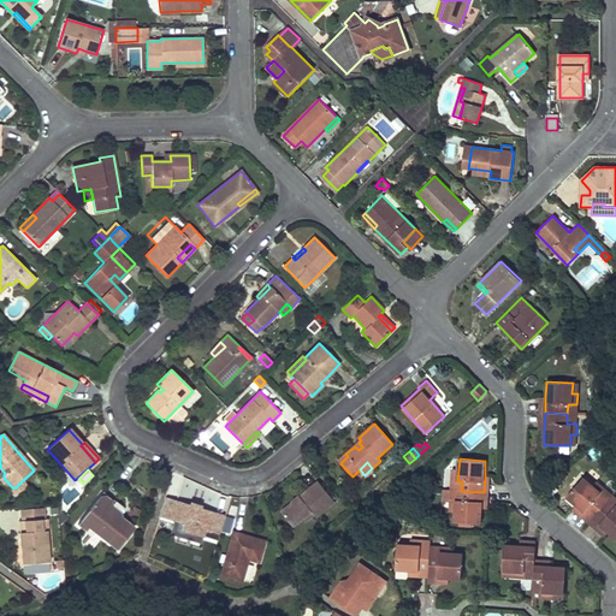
[(5,473),(3,471),(0,473),(0,478),(16,497),(27,486),(22,481),(16,487),(12,487),(4,478),(4,474),(5,473)]
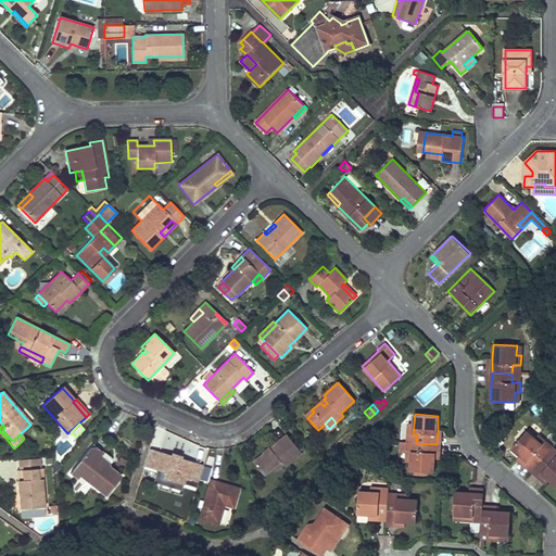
[(534,468),(546,453),(540,447),(542,444),(535,439),(527,431),(512,449),(520,456),(534,468)]
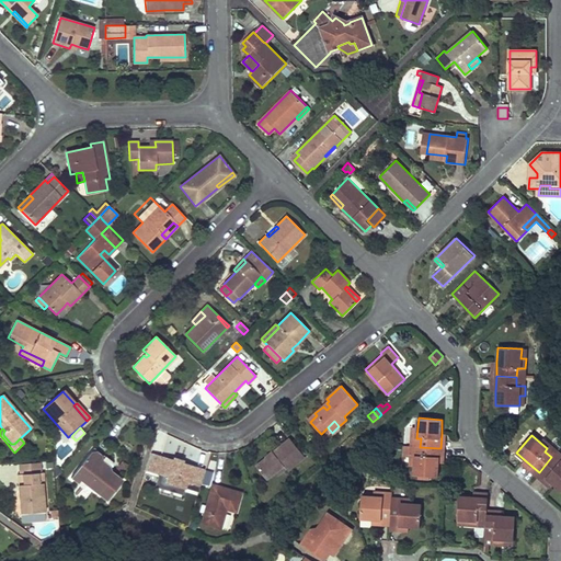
[(306,457),(289,438),(281,445),(284,448),(276,455),(273,451),(266,457),(265,464),(259,469),(267,479),(275,472),(284,466),(286,469),(288,471),(306,457)]
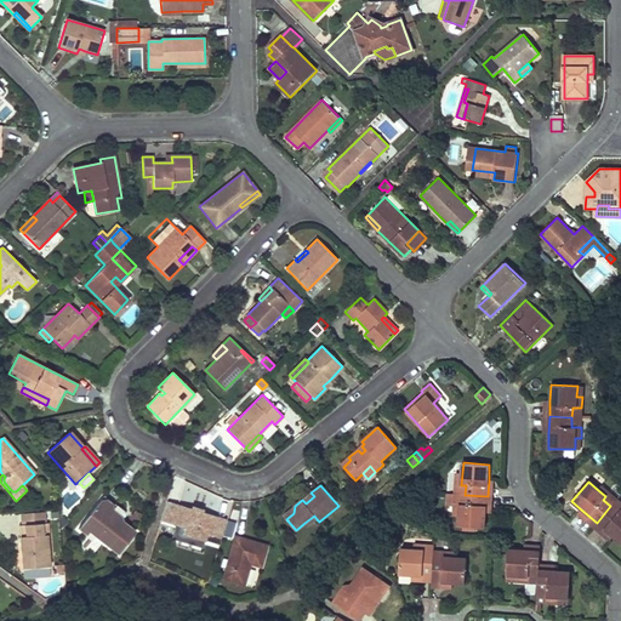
[(603,500),(610,506),(616,499),(602,485),(598,490),(605,496),(603,500)]
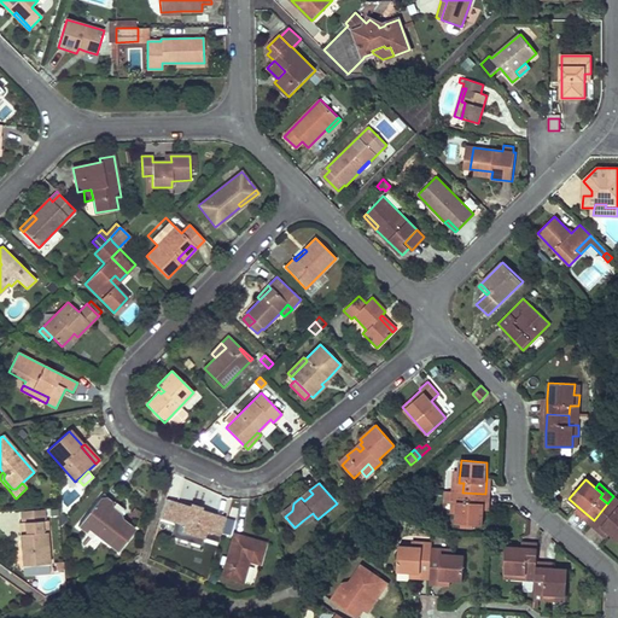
[(304,501),(313,494),(309,490),(301,497),(304,501)]
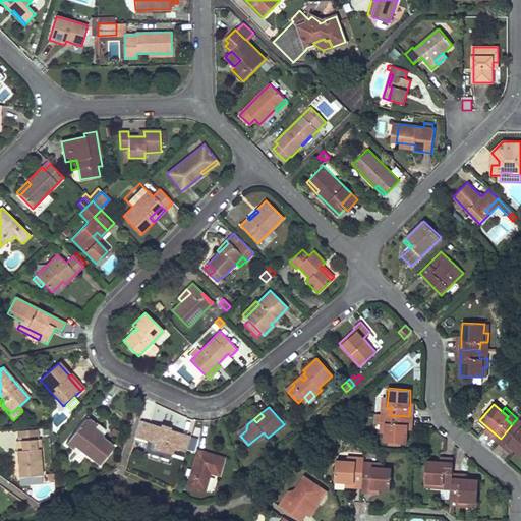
[(390,423),(390,415),(383,414),(381,432),(386,432),(386,423),(390,423)]
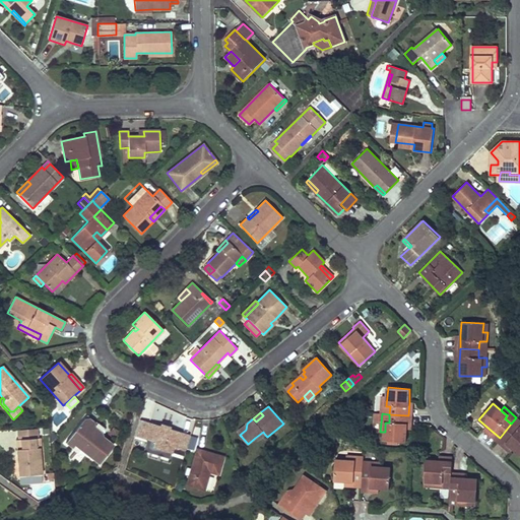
[(406,442),(408,415),(389,414),(389,423),(385,423),(385,432),(384,441),(406,442)]
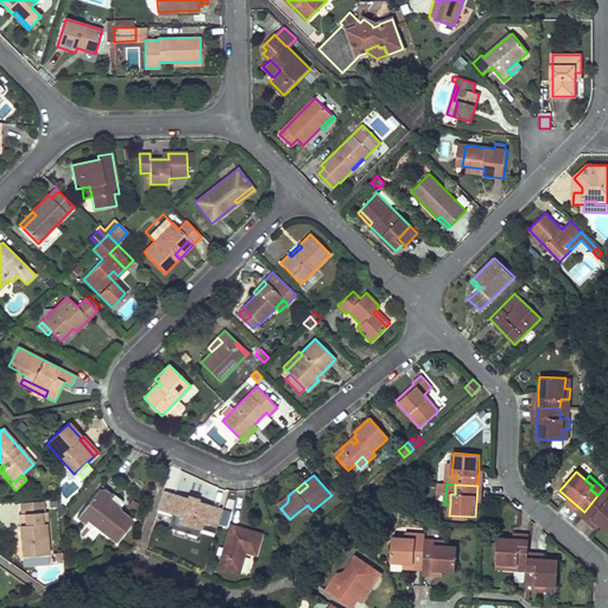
[(99,488),(78,515),(86,520),(115,543),(131,521),(115,510),(119,505),(99,488)]
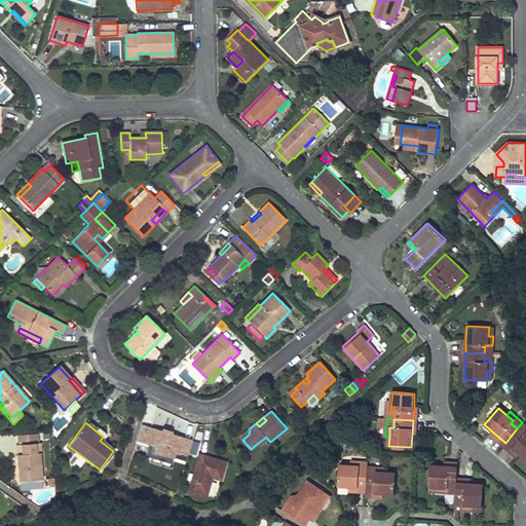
[(525,425),(522,422),(517,428),(523,434),(525,431),(525,425)]
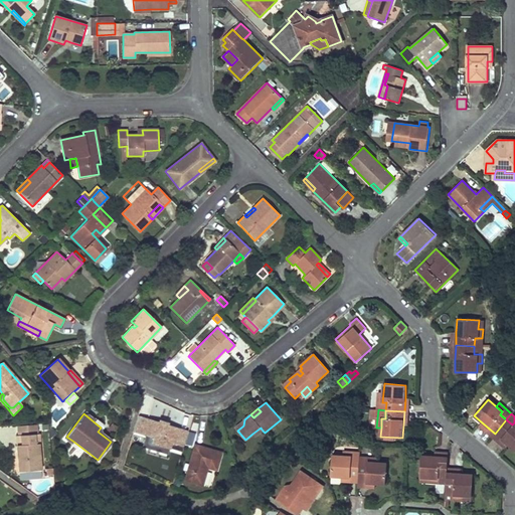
[(183,447),(188,432),(166,424),(160,422),(147,419),(143,434),(146,435),(153,437),(151,443),(162,446),(169,448),(171,443),(183,447)]
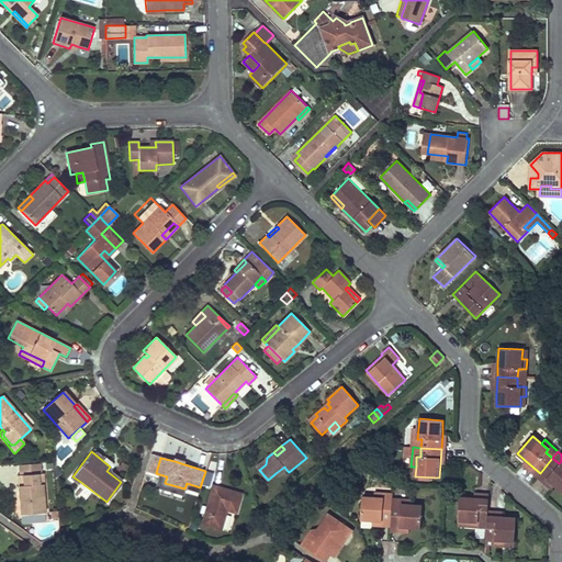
[(259,470),(266,464),(267,458),(256,467),(259,470)]
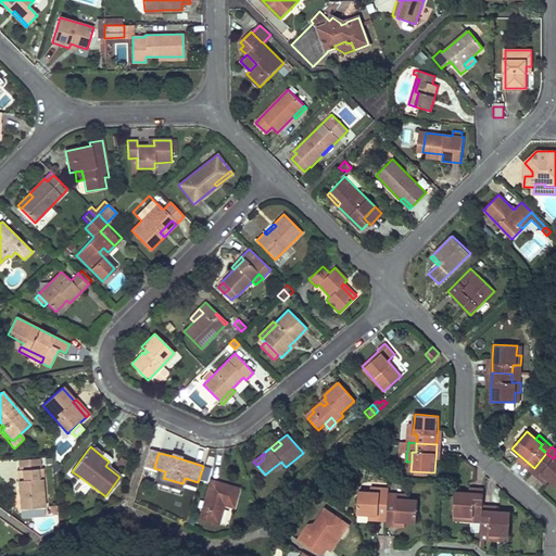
[(546,453),(534,468),(555,485),(555,456),(553,458),(546,453)]
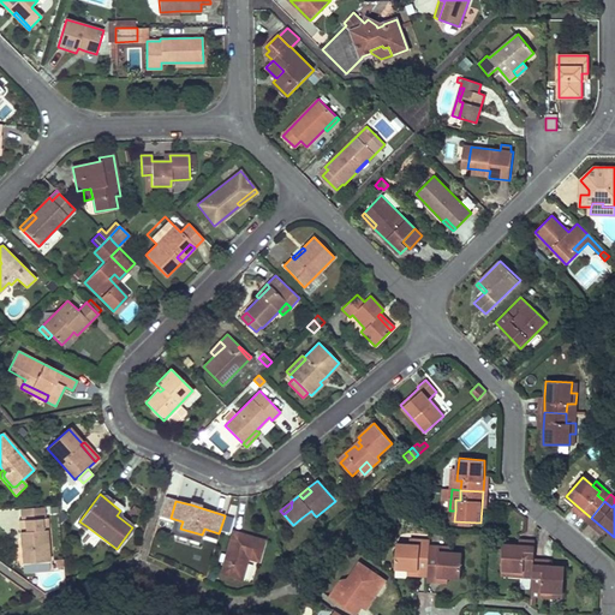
[(591,518),(575,505),(572,508),(587,521),(591,518)]
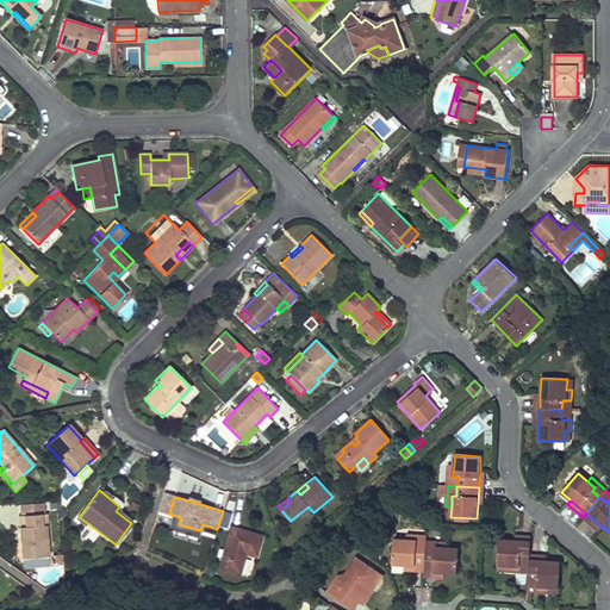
[(311,510),(309,506),(299,514),(303,517),(311,510)]
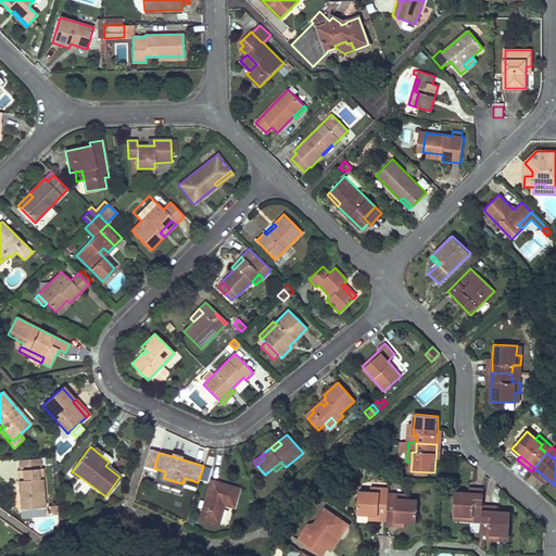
[(204,465),(201,479),(207,480),(211,467),(204,465)]
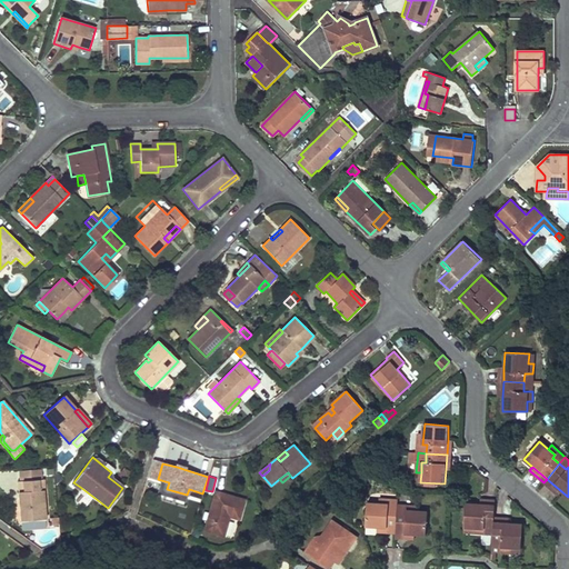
[(20,521),(46,519),(43,491),(45,490),(43,479),(17,481),(20,521)]
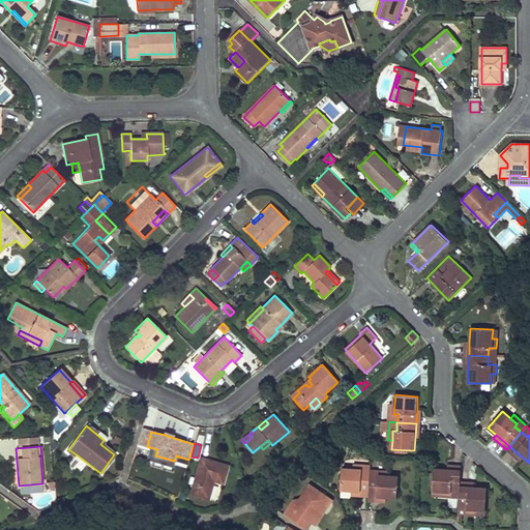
[(523,458),(509,446),(506,449),(520,461),(523,458)]
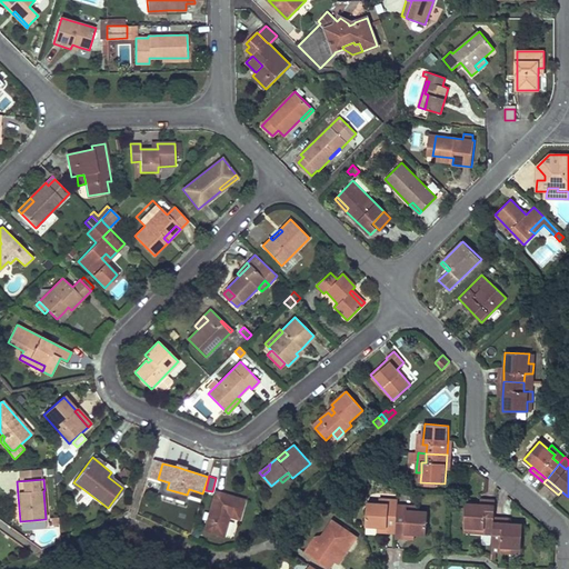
[(169,482),(161,480),(157,493),(165,496),(167,489),(169,482)]
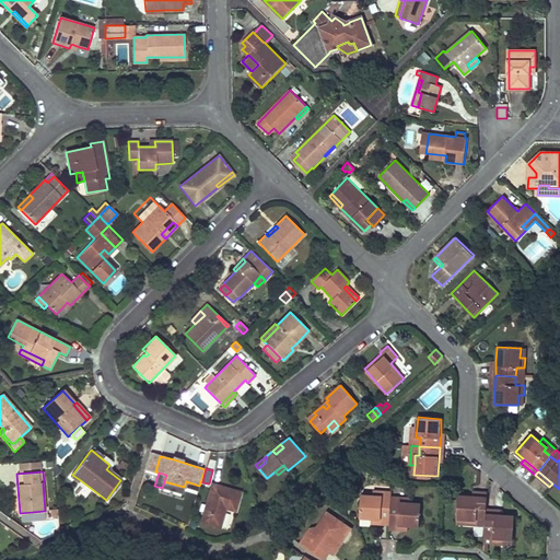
[(79,479),(72,475),(68,480),(74,485),(79,479)]
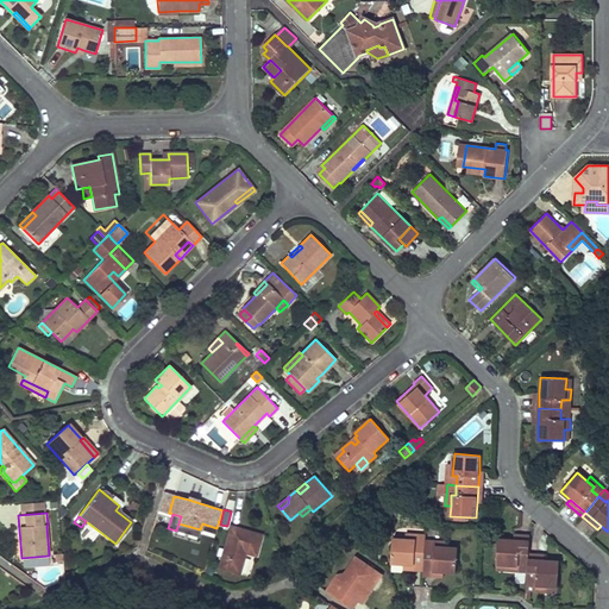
[(192,527),(179,523),(176,531),(189,535),(192,527)]
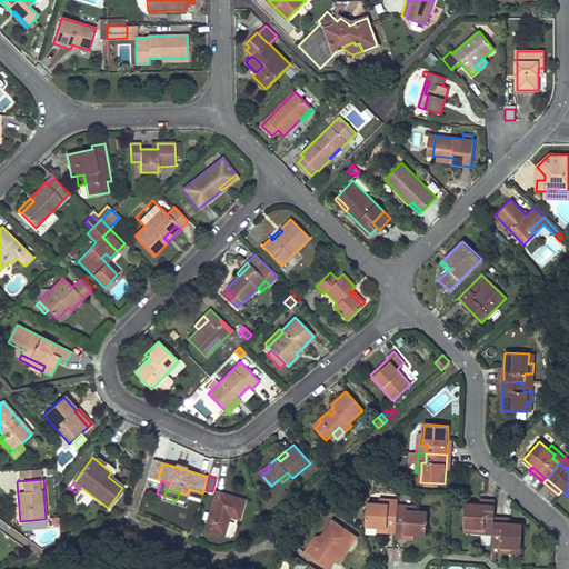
[(239,519),(243,500),(215,491),(203,530),(223,536),(229,516),(239,519)]
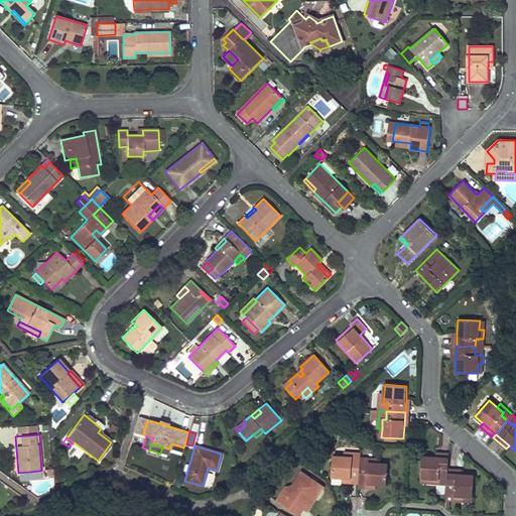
[(360,458),(361,454),(344,453),(343,457),(352,458),(352,461),(360,461),(360,458)]
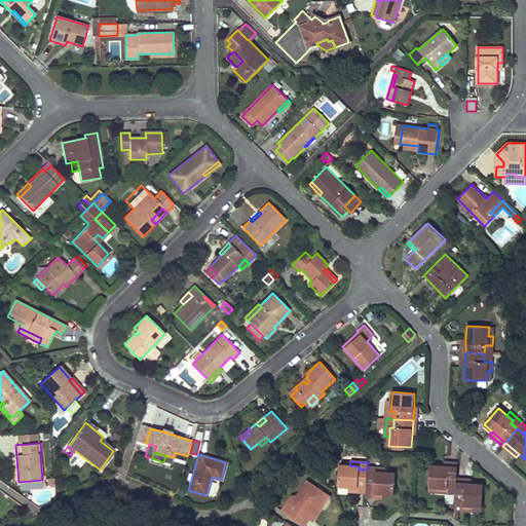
[(339,464),(337,486),(348,487),(349,483),(357,483),(357,488),(366,488),(367,474),(367,470),(359,470),(359,466),(349,465),(339,464)]
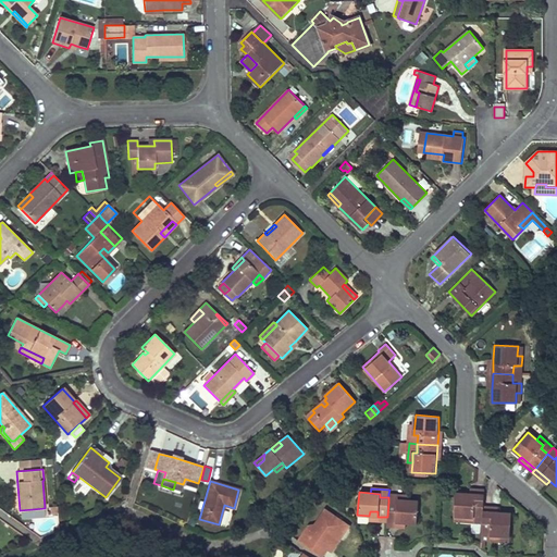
[(483,515),(483,511),(483,506),(484,494),(470,494),(456,493),(454,517),(463,517),(463,521),(473,522),(474,515),(483,515)]
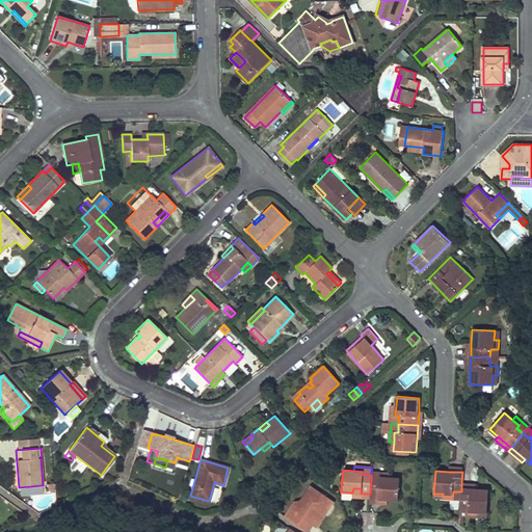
[(379,480),(379,477),(389,478),(389,473),(371,472),(371,475),(371,479),(379,480)]
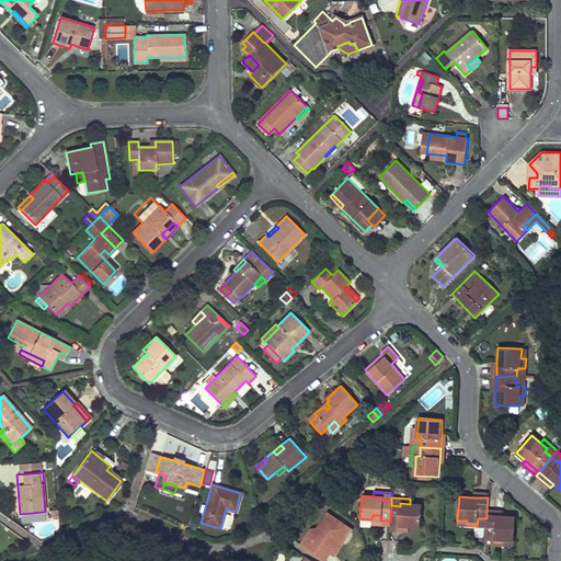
[(400,506),(391,505),(390,521),(389,525),(399,526),(399,522),(408,522),(408,527),(420,528),(421,504),(410,504),(400,503),(400,506)]
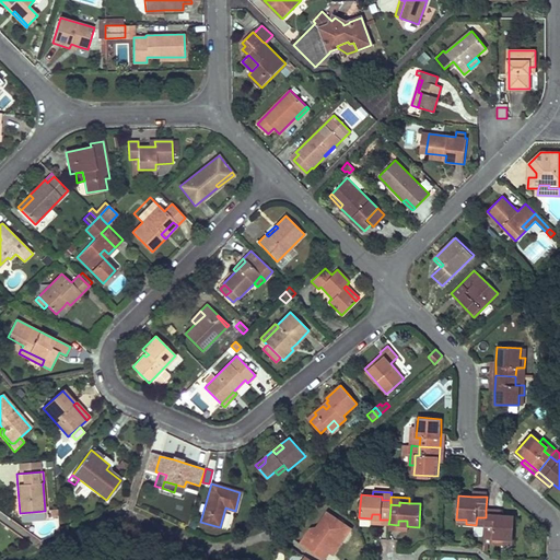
[(311,540),(306,548),(324,559),(328,552),(336,541),(340,545),(351,528),(327,512),(316,527),(310,528),(304,536),(311,540)]
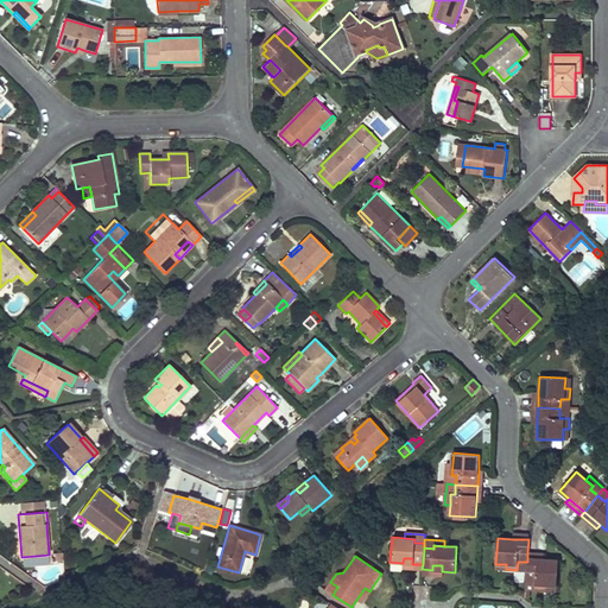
[(422,569),(423,564),(412,564),(412,558),(404,558),(403,563),(403,569),(422,570),(422,569)]
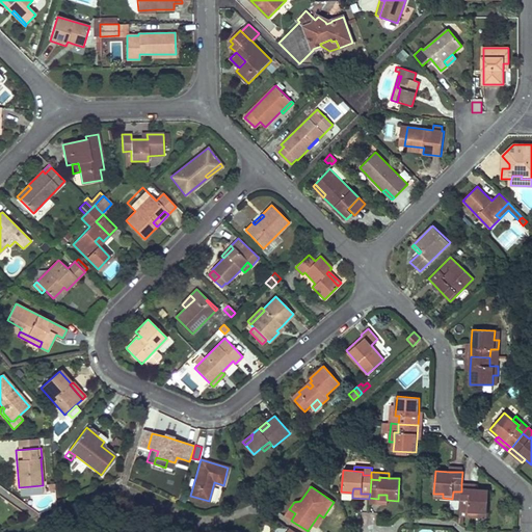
[(478,512),(487,512),(488,489),(476,489),(461,488),(461,491),(461,499),(460,507),(469,508),(469,515),(478,516),(478,512)]
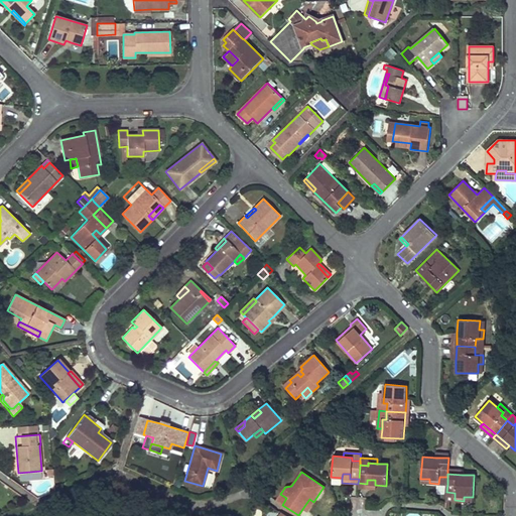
[(374,489),(375,485),(375,480),(367,480),(367,484),(358,483),(358,484),(358,488),(374,489)]
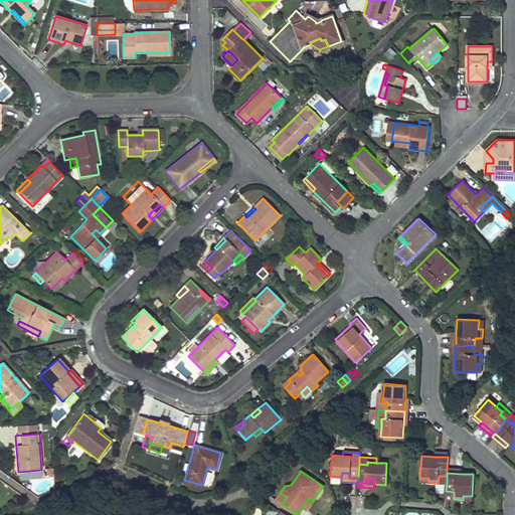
[(282,504),(286,497),(280,493),(276,500),(282,504)]
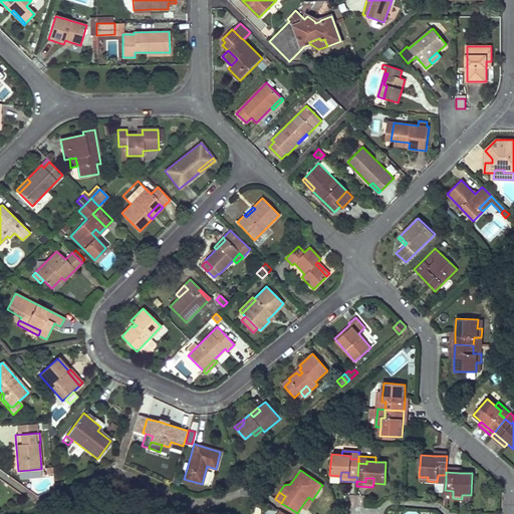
[(312,500),(308,497),(301,507),(305,510),(312,500)]
